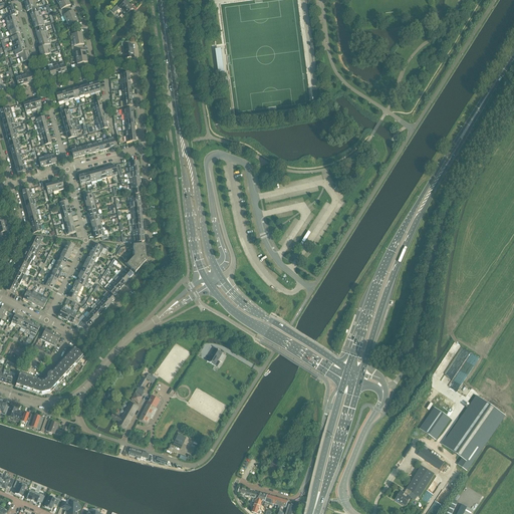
[(58,11),(59,14),(69,10),(68,7),(70,6),(67,0),(58,5),(60,10),(58,11)]
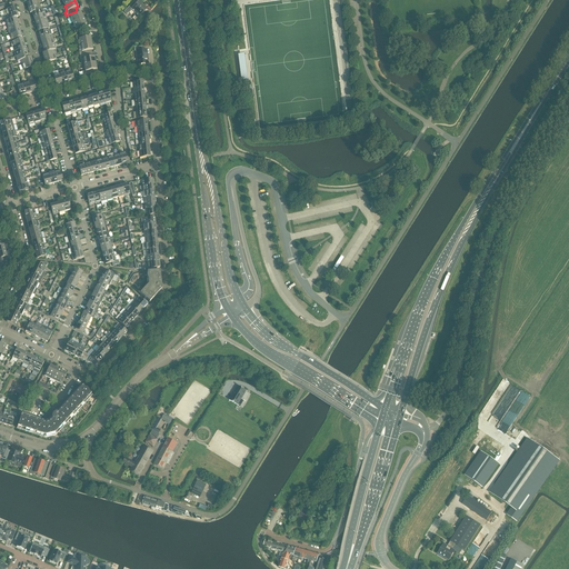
[(133,13),(135,17),(137,19),(147,10),(139,2),(136,6),(133,3),(123,12),(127,15),(130,11),(133,13)]
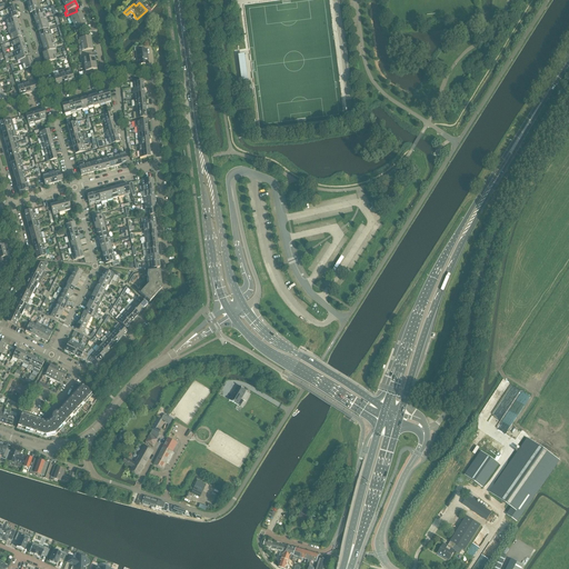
[(3,17),(6,16),(17,12),(15,8),(2,11),(3,17)]
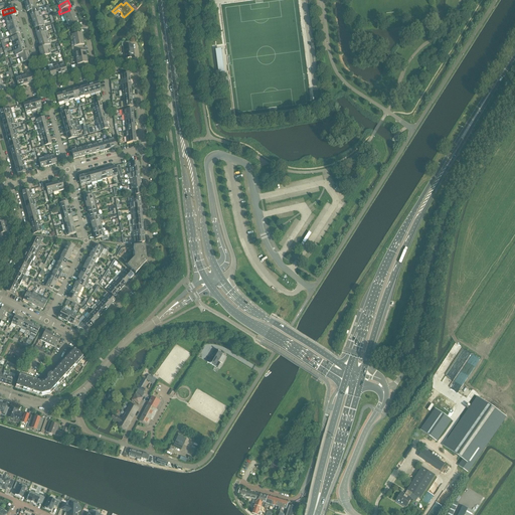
[(63,16),(66,21),(75,17),(73,11),(70,12),(69,10),(59,14),(61,17),(63,16)]
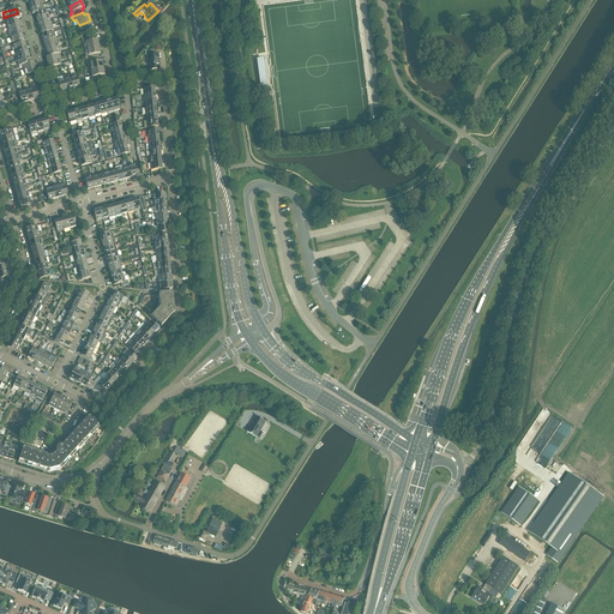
[(90,20),(79,25),(82,31),(79,32),(80,37),(92,31),(90,28),(94,26),(90,20)]
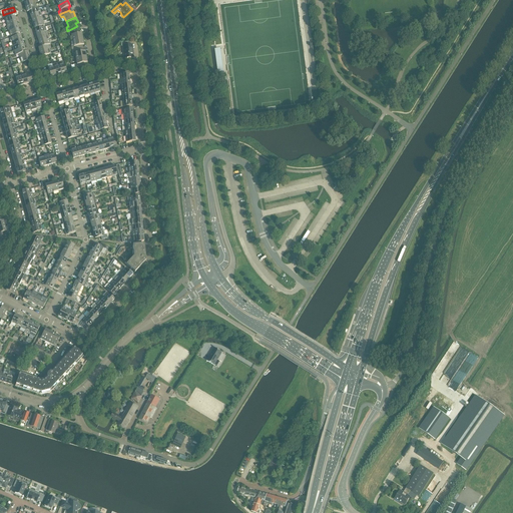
[(71,36),(72,41),(82,39),(81,33),(79,34),(78,31),(68,33),(69,36),(71,36)]
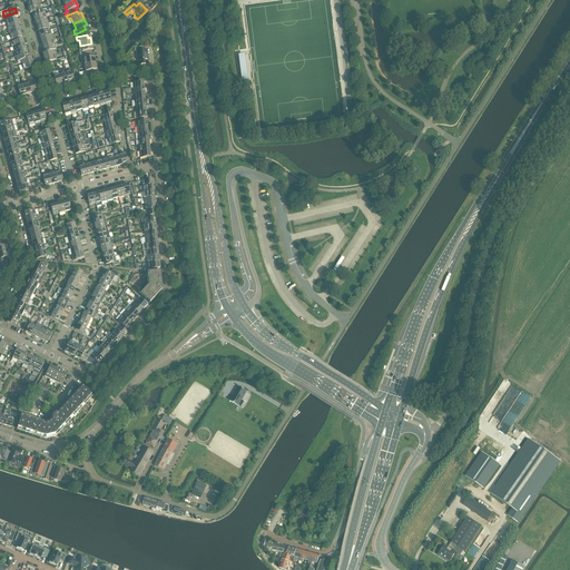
[(79,52),(79,56),(90,55),(90,51),(92,50),(91,43),(80,46),(81,52),(79,52)]
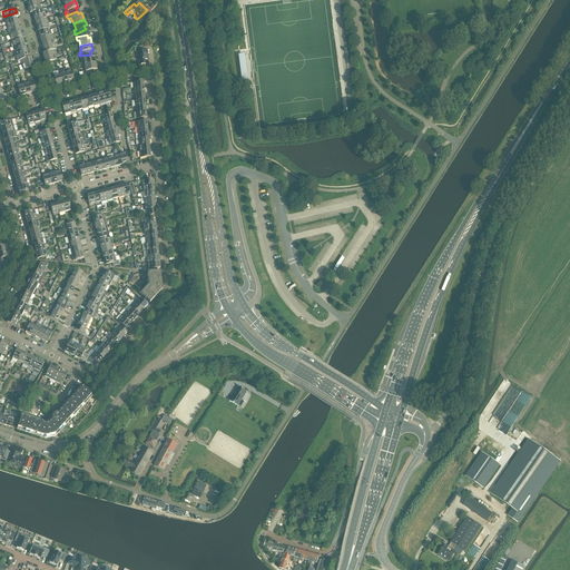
[(143,50),(141,47),(134,48),(135,51),(136,51),(138,66),(147,65),(146,56),(147,56),(147,50),(143,50)]
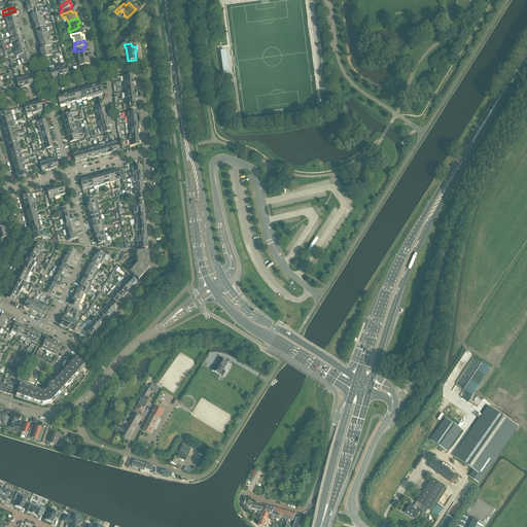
[(224,75),(230,74),(226,49),(221,50),(224,75)]
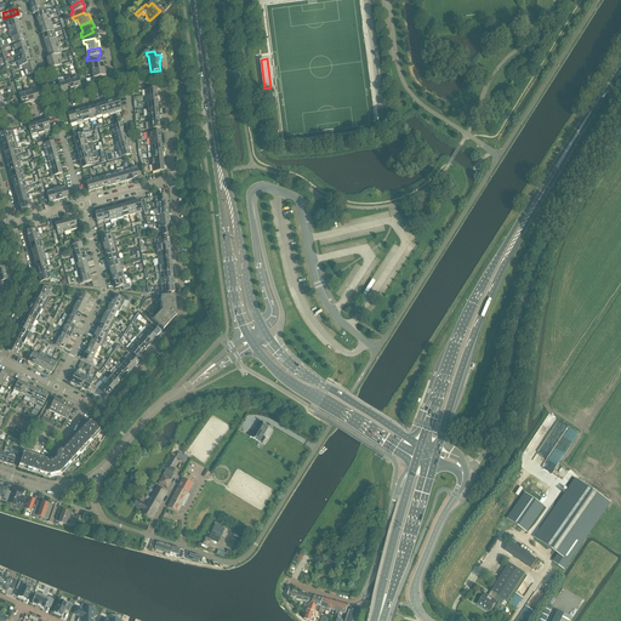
[(90,64),(91,72),(104,69),(103,62),(100,63),(98,60),(86,61),(87,66),(90,64)]
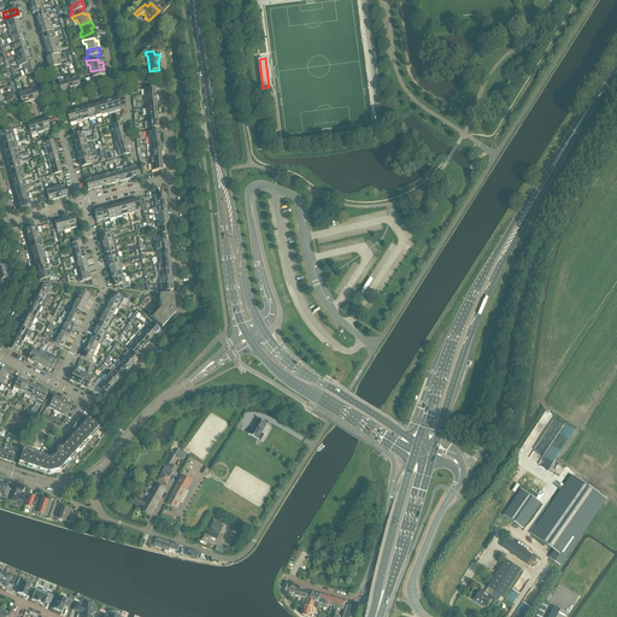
[(104,69),(90,71),(92,77),(89,78),(90,82),(103,80),(101,76),(105,76),(104,69)]
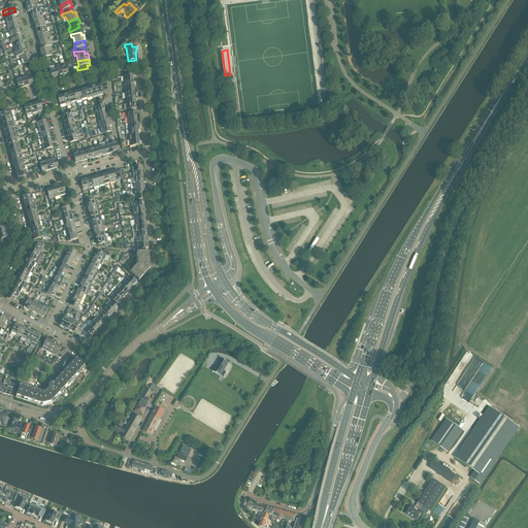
[(65,63),(59,65),(63,76),(68,74),(65,63)]
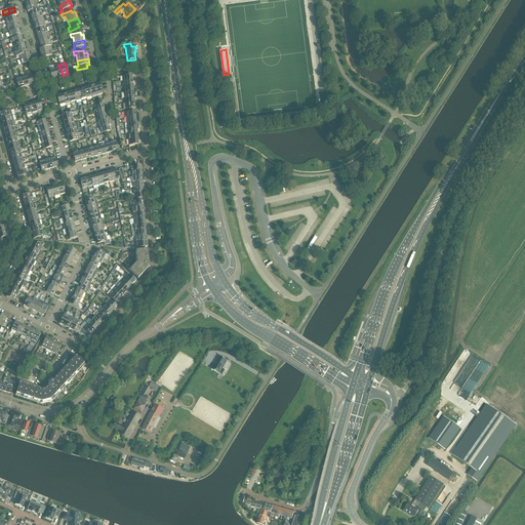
[(53,66),(54,68),(57,77),(63,76),(58,65),(53,66)]
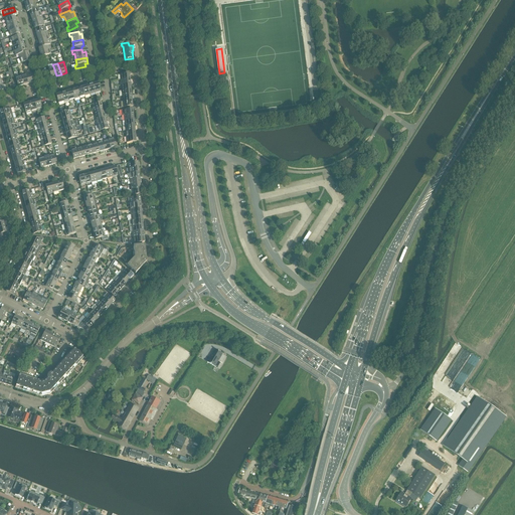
[(56,75),(53,66),(47,68),(50,77),(56,75)]
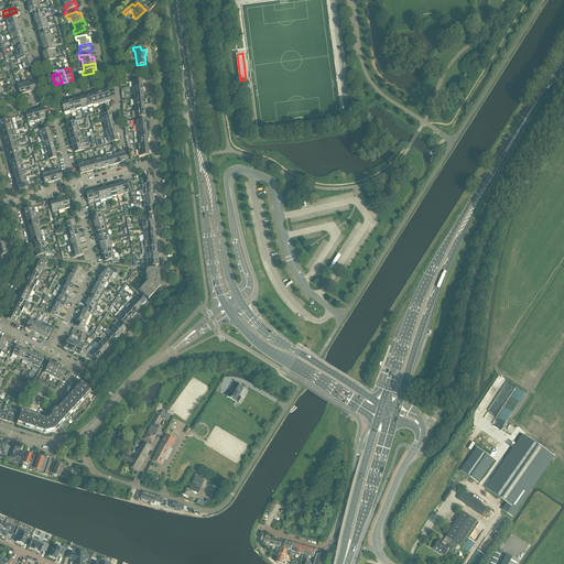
[(34,80),(29,82),(31,91),(38,90),(34,80)]
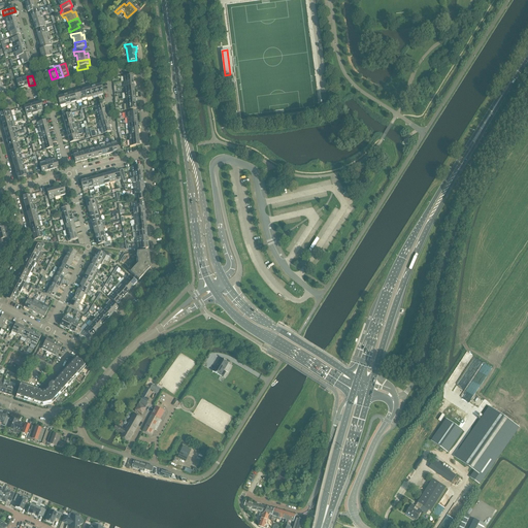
[(24,88),(21,78),(15,79),(19,89),(24,88)]
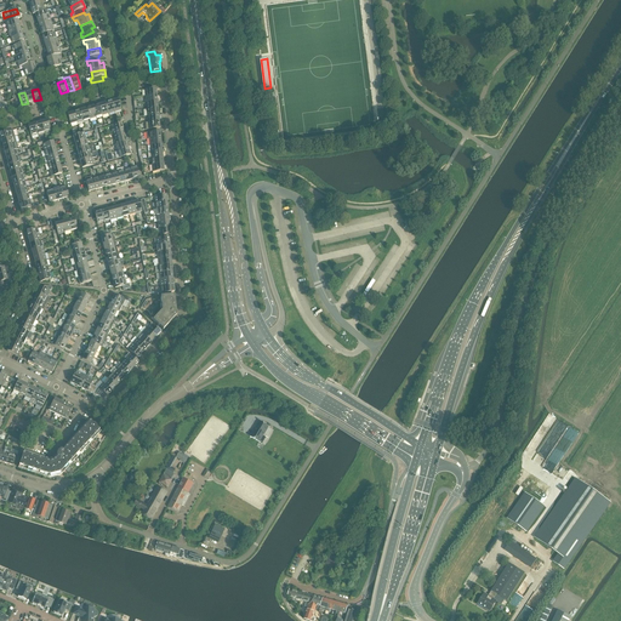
[(118,100),(112,101),(114,113),(121,110),(118,100)]
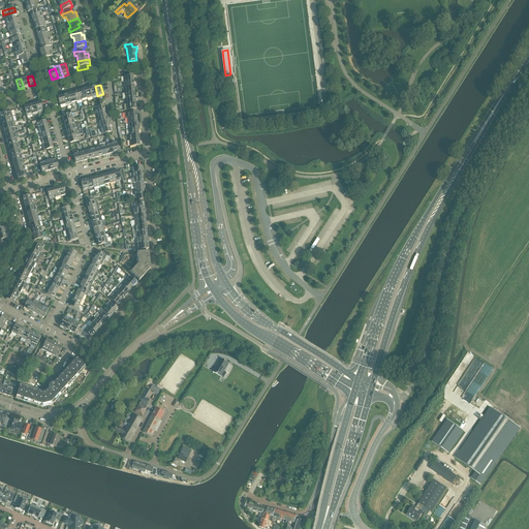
[(65,105),(63,96),(57,97),(60,106),(65,105)]
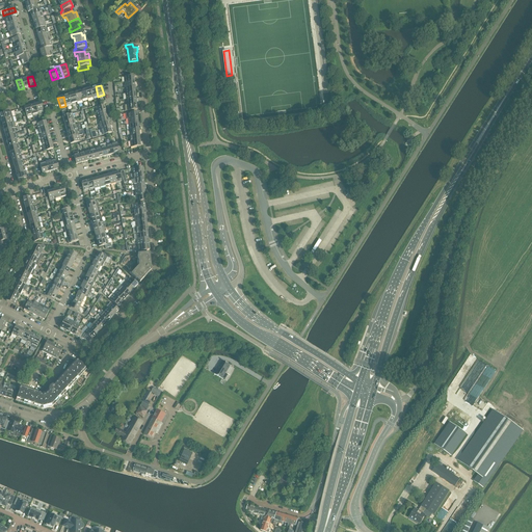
[(41,103),(34,105),(37,114),(43,112),(41,103)]
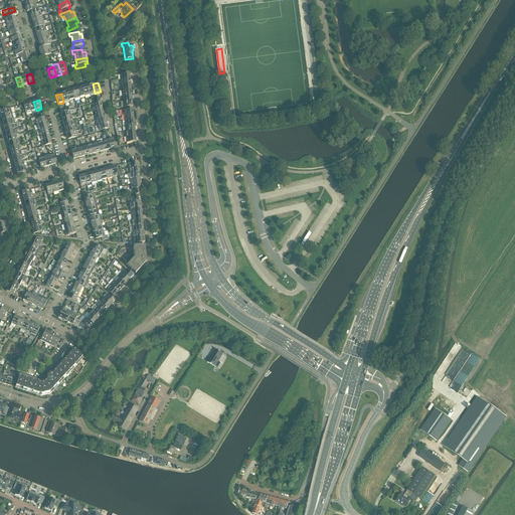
[(31,112),(28,103),(23,105),(25,114),(31,112)]
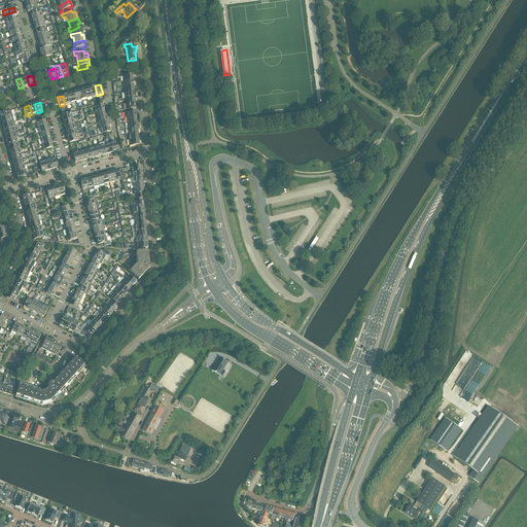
[(0,113),(0,115),(1,119),(12,116),(11,110),(9,111),(0,113)]
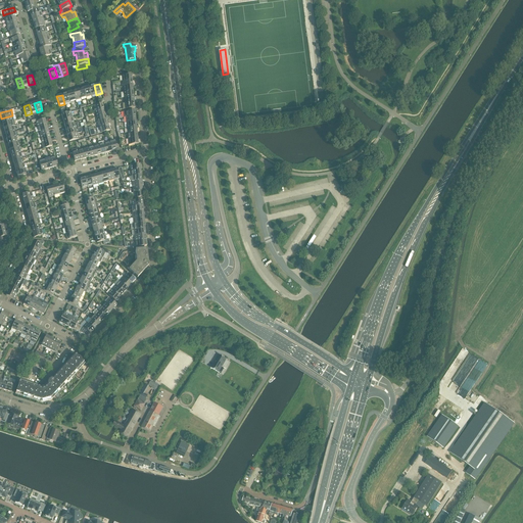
[(1,119),(2,124),(13,121),(12,115),(1,119)]
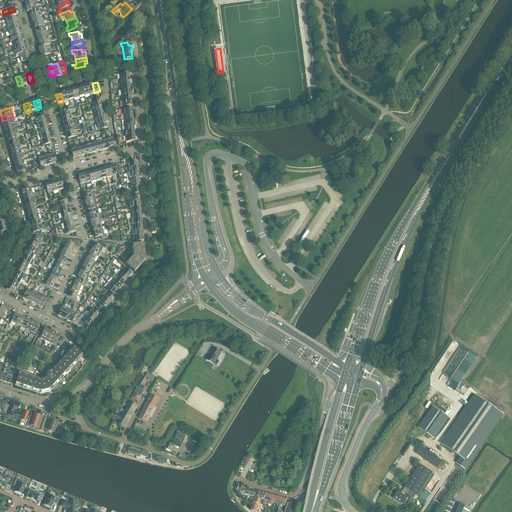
[(2,121),(4,126),(13,124),(15,123),(13,118),(2,121)]
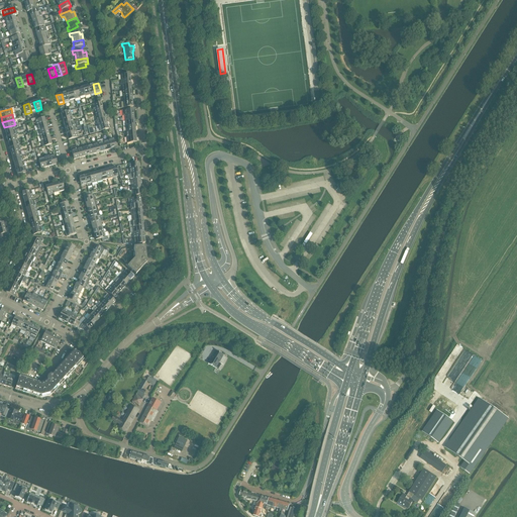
[(64,124),(66,129),(77,126),(75,121),(73,122),(64,124)]
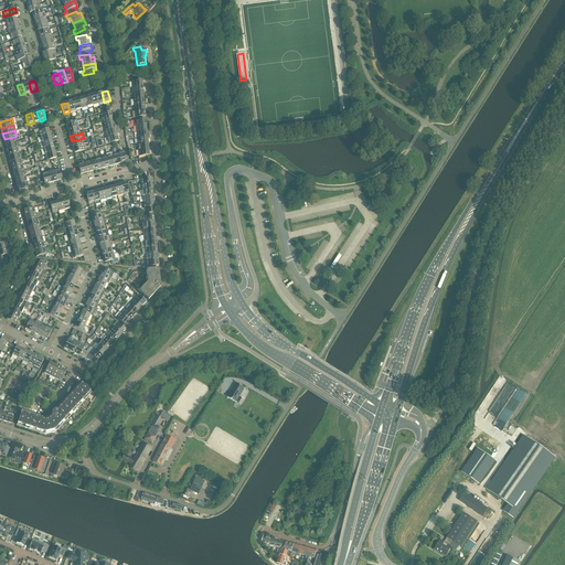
[(72,141),(73,148),(83,145),(85,145),(84,138),(72,141)]
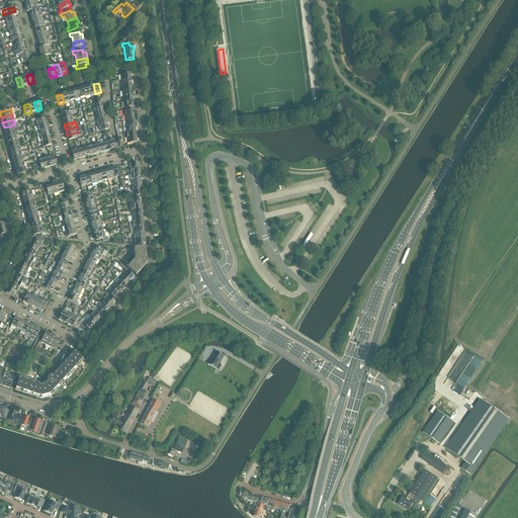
[(97,142),(97,144),(100,153),(105,152),(103,143),(102,141),(97,142)]
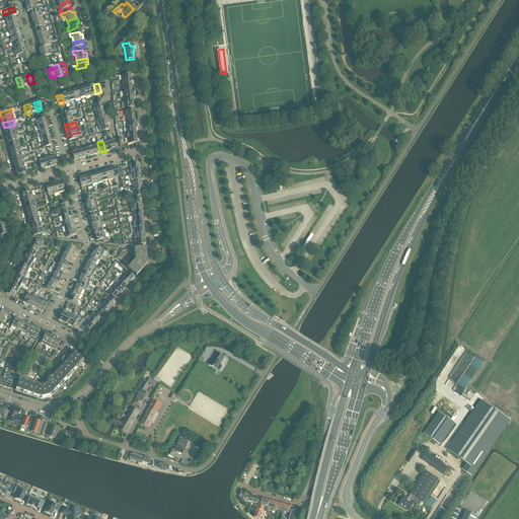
[(79,159),(77,150),(76,148),(71,149),(74,160),(79,159)]
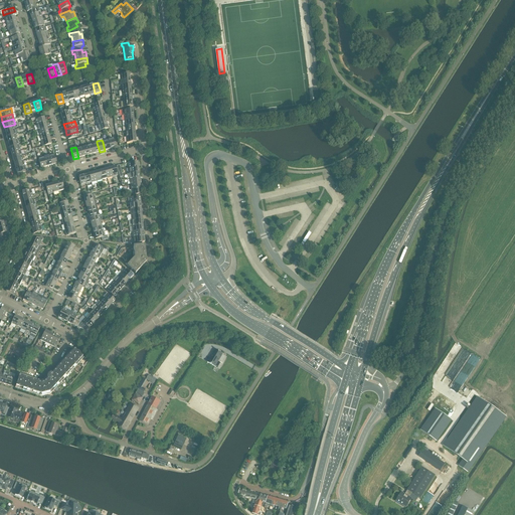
[(46,167),(43,158),(43,156),(37,157),(40,168),(46,167)]
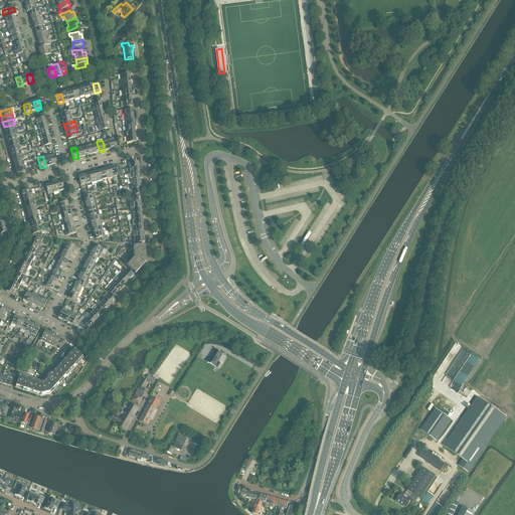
[(24,167),(15,169),(17,175),(28,171),(27,166),(24,167)]
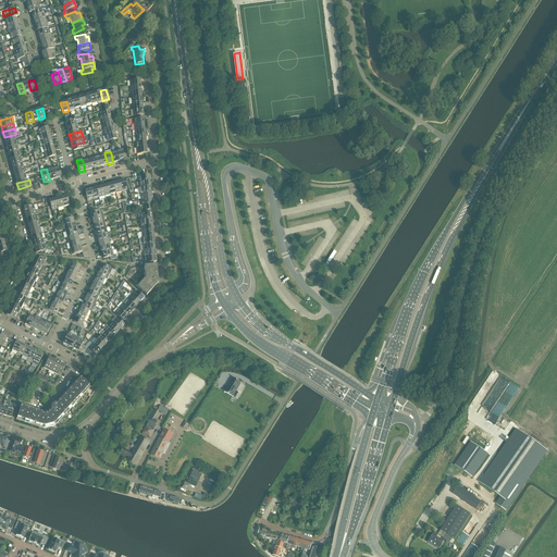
[(90,213),(93,219),(102,217),(101,210),(90,213)]
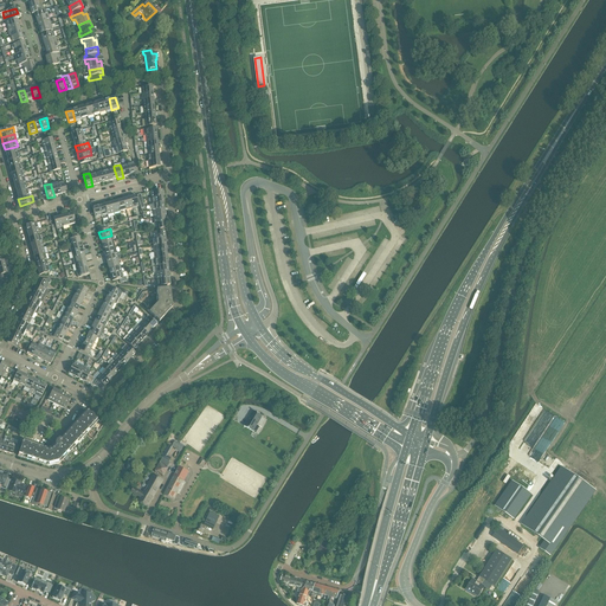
[(68,240),(69,246),(81,244),(79,237),(68,240)]
